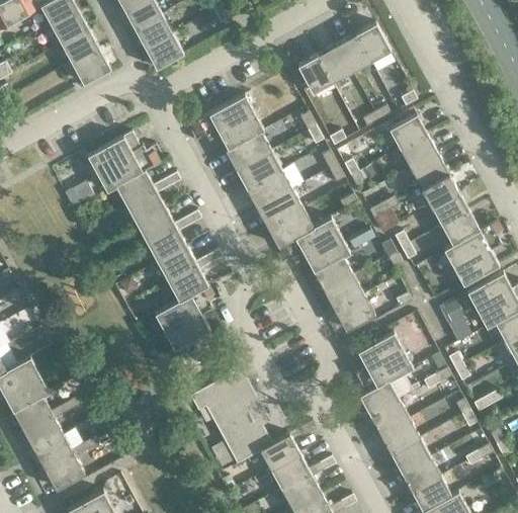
[(7,0),(6,1),(18,22),(41,9),(41,8),(56,0),(7,0)]
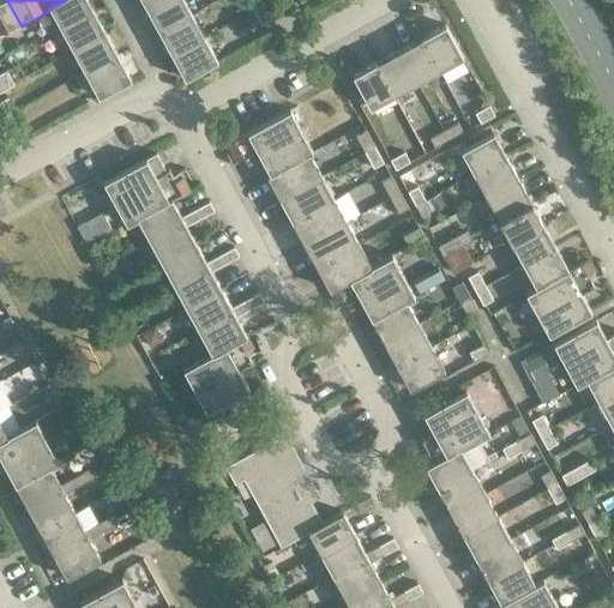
[(85,0),(66,0),(49,10),(49,11),(61,32),(94,14),(85,0)]
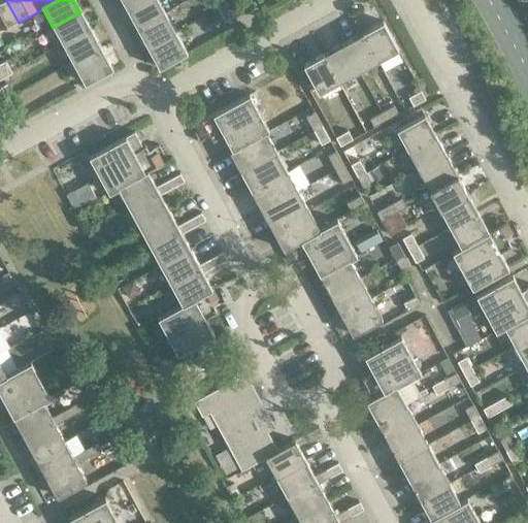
[(150,0),(120,0),(127,12),(150,0)]
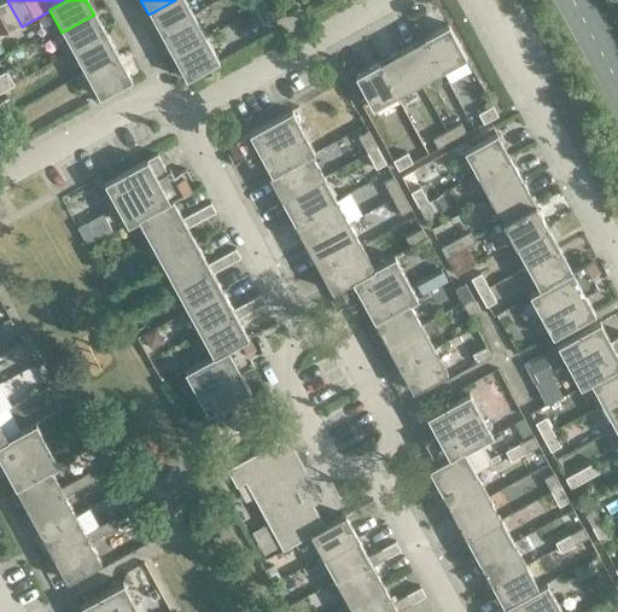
[(193,21),(182,0),(175,0),(149,15),(162,38),(193,21)]
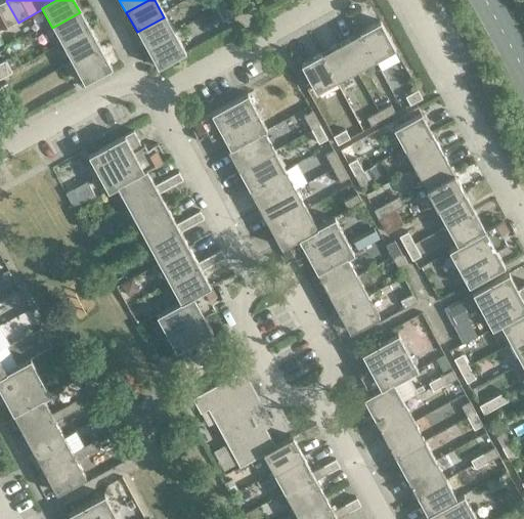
[(226,8),(221,0),(212,0),(211,1),(217,13),(226,8)]
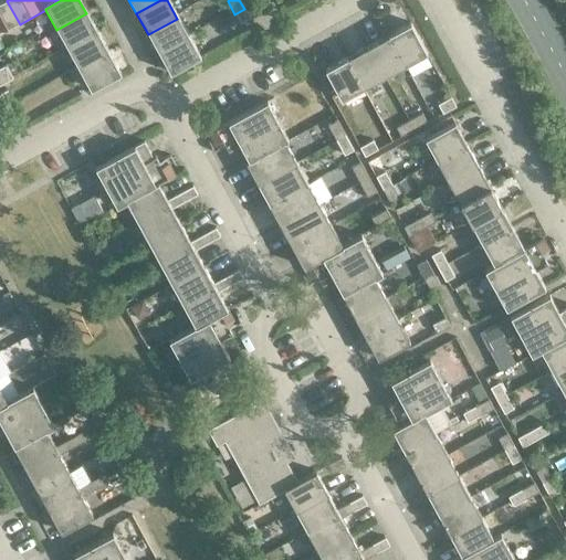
[(0,34),(20,24),(7,1),(0,4),(0,34)]
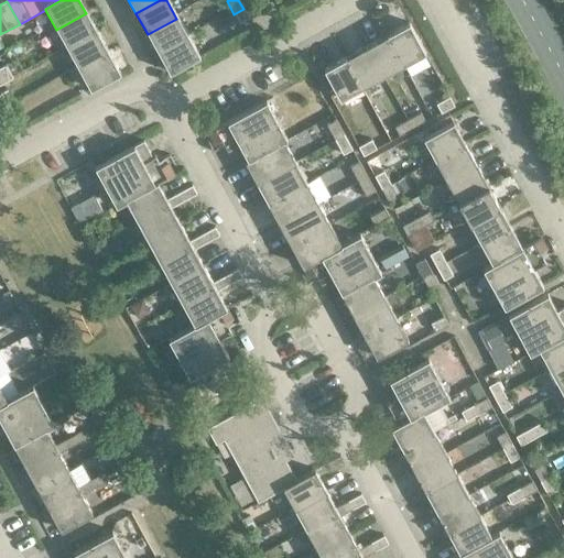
[(250,22),(243,9),(234,14),(241,28),(250,22)]
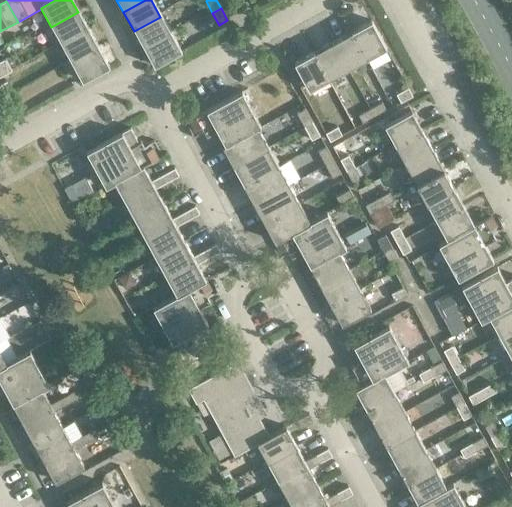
[(88,31),(78,12),(51,27),(61,46),(88,31)]
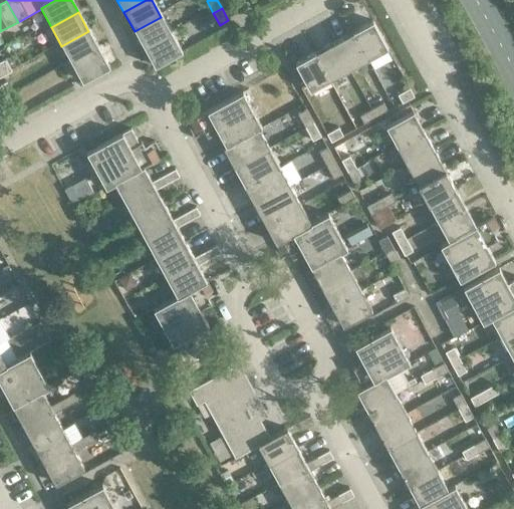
[(172,36),(161,17),(135,31),(145,50),(172,36)]
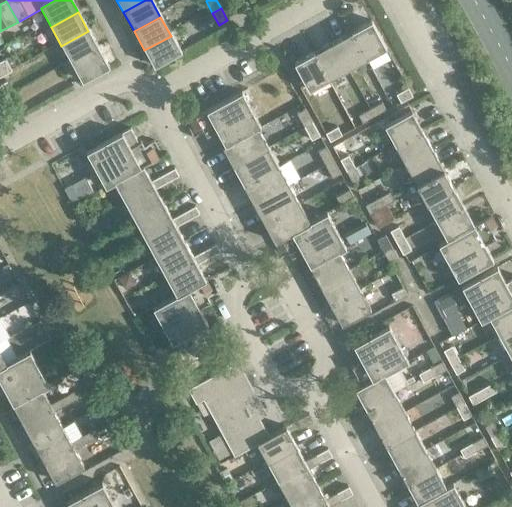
[(386,52),(372,25),(352,36),(367,63),(386,52)]
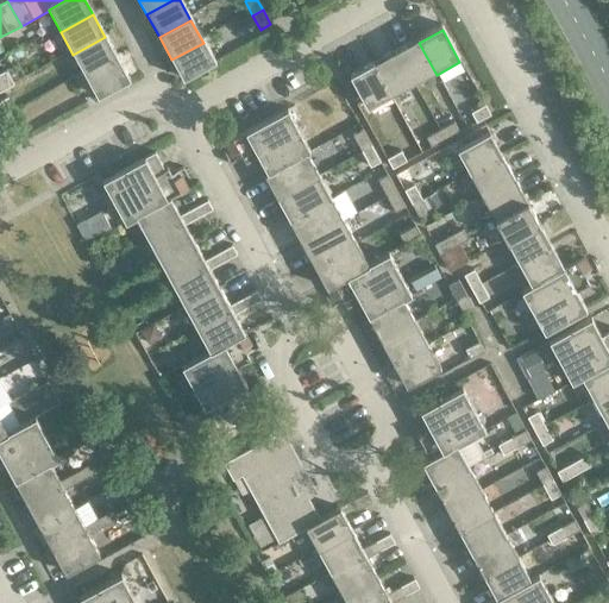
[(118,60),(105,37),(73,55),(86,77),(118,60)]
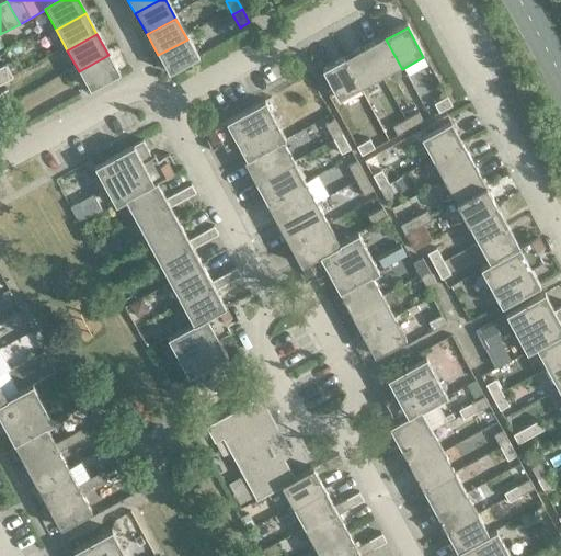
[(198,60),(187,40),(158,55),(170,77),(198,60)]
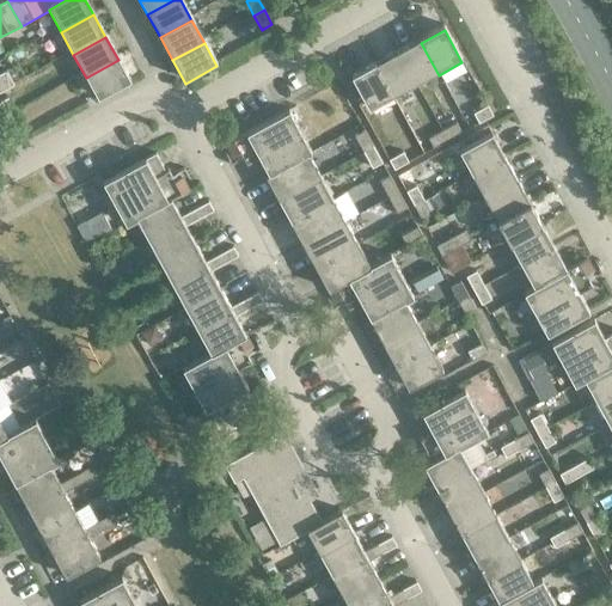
[(439,75),(421,43),(398,55),(416,87),(439,75)]
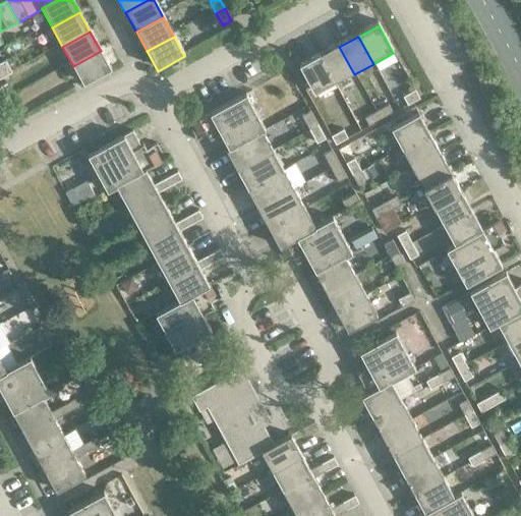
[(354,74),(339,47),(320,57),(335,84),(354,74)]
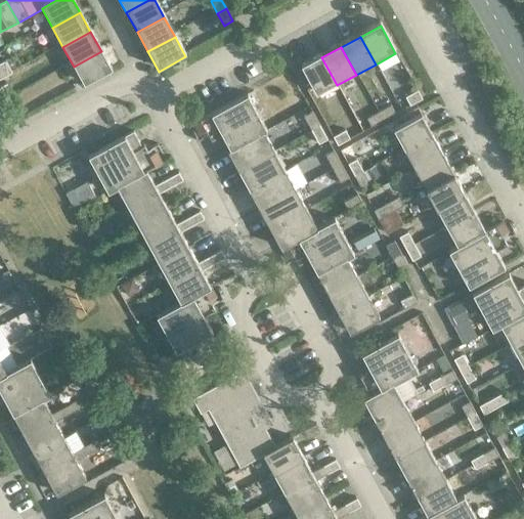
[(112,72),(101,51),(74,67),(84,87),(112,72)]
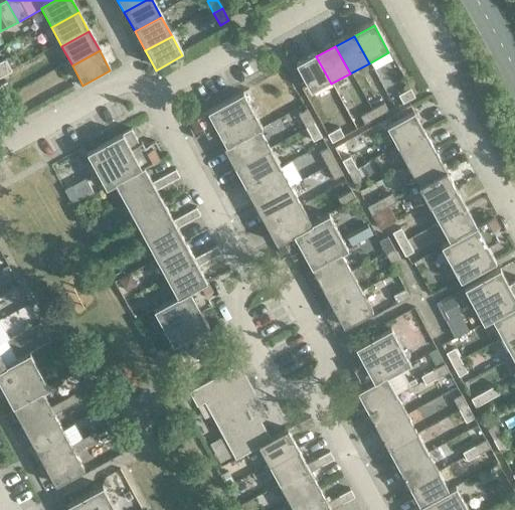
[(331,83),(316,56),(296,67),(311,95),(331,83)]
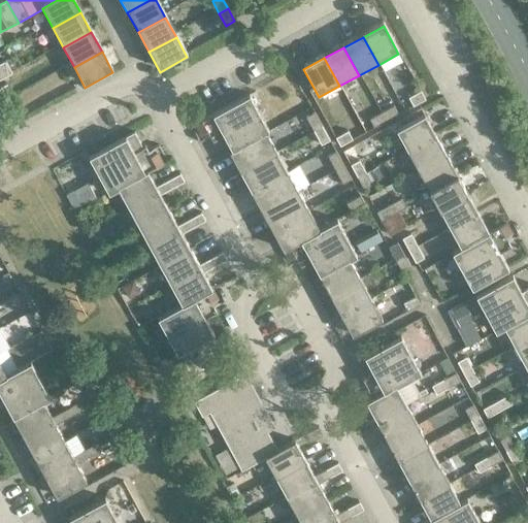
[(6,65),(0,67),(0,73),(4,82),(12,77),(6,65)]
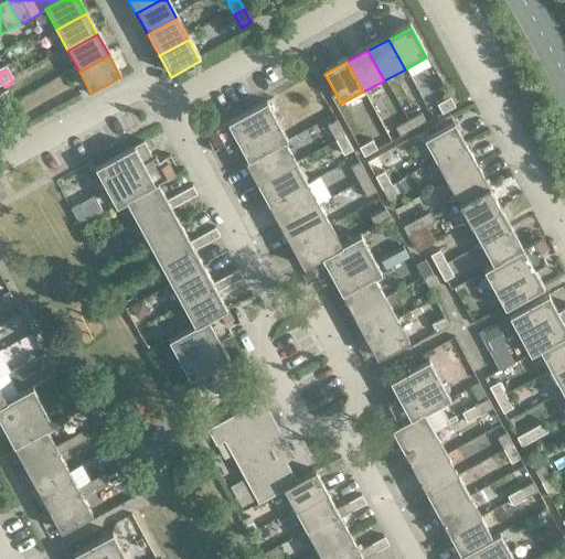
[(8,94),(0,97),(0,100),(6,111),(16,107),(8,94)]
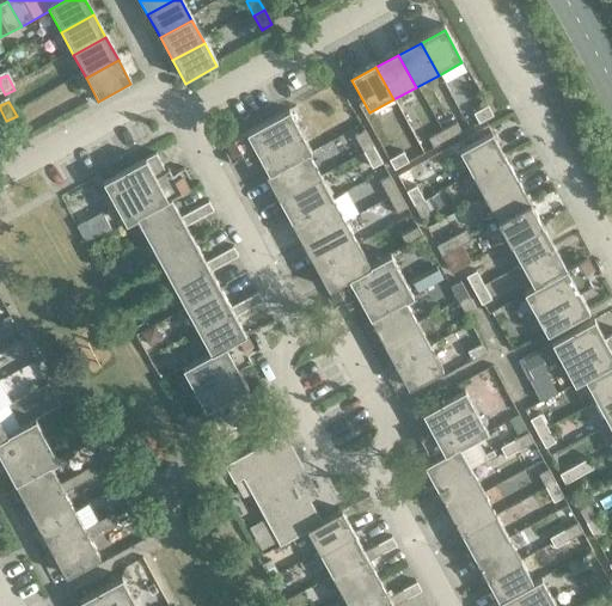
[(494,120),(488,110),(473,117),(479,128),(494,120)]
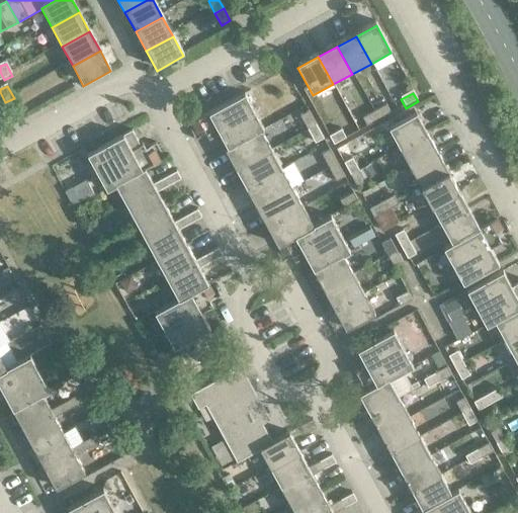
[(264,132),(245,96),(191,125),(194,130),(191,132),(196,142),(206,137),(209,143),(221,137),(228,151),(261,134),(264,132)]
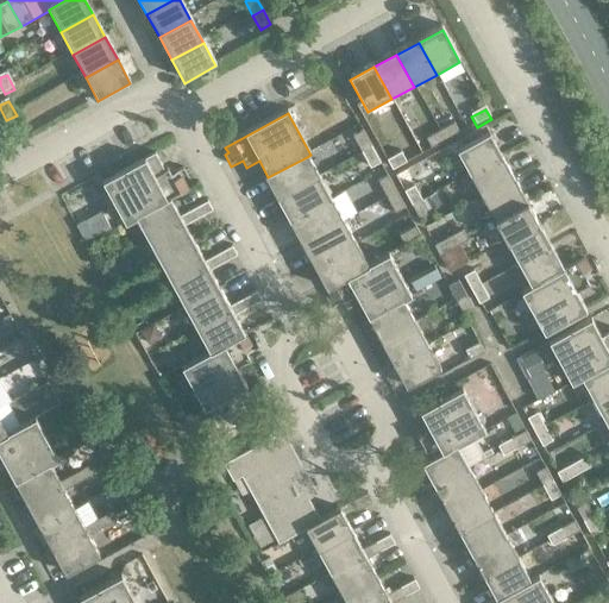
[(24,130),(17,115),(6,120),(14,134),(24,130)]
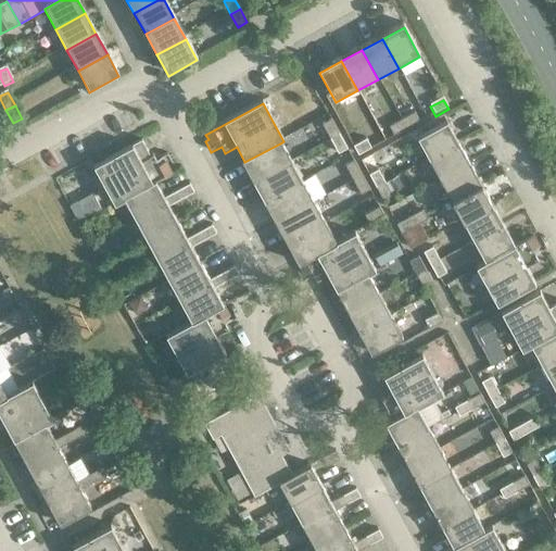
[(415,115),(402,123),(407,132),(419,125),(415,115)]
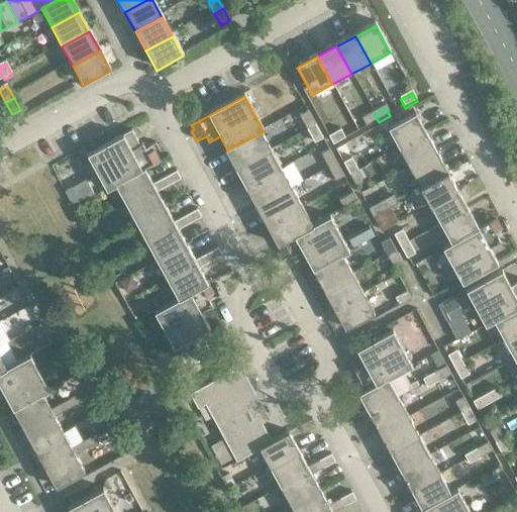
[(315,127),(308,114),(300,118),(307,132),(315,127)]
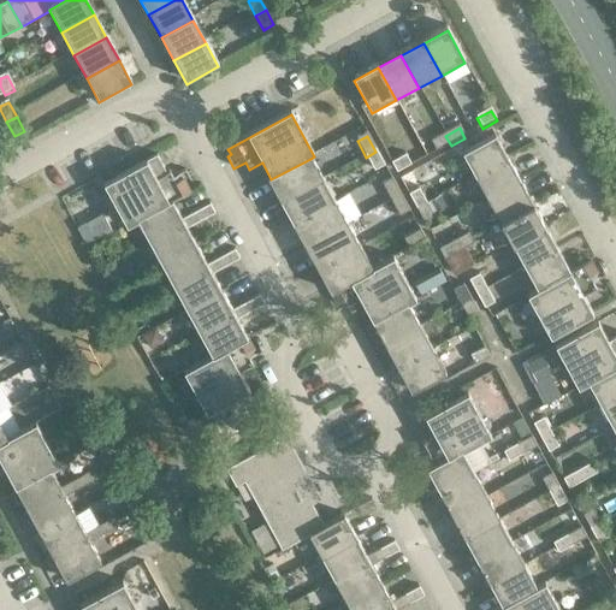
[(451,146),(445,136),(431,143),(437,154),(451,146)]
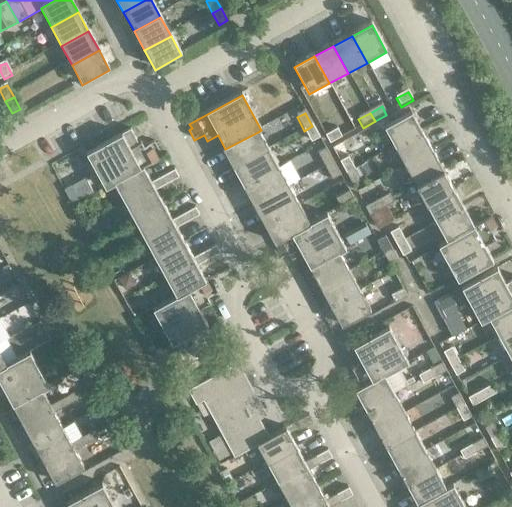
[(385,129),(396,149),(422,134),(412,115),(385,129)]
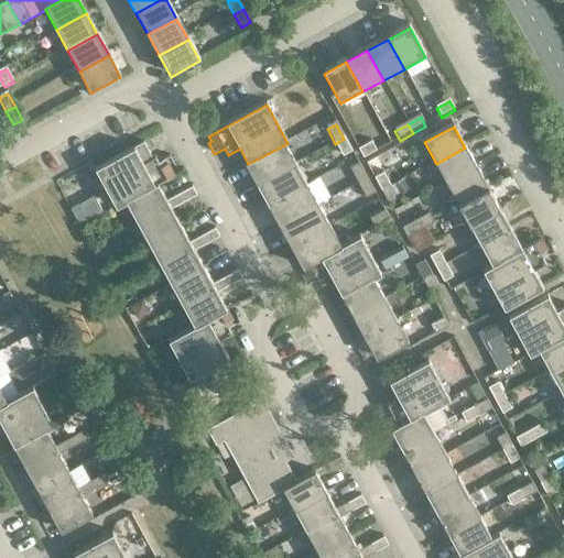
[(353,154),(344,139),(335,144),(344,159),(353,154)]
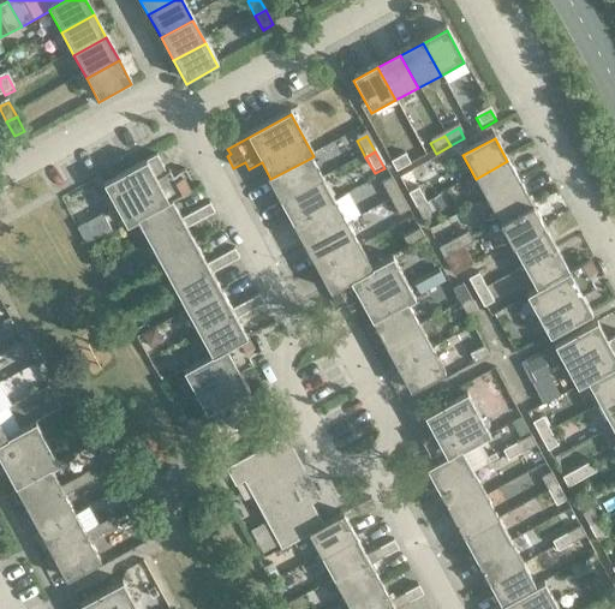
[(405,156),(390,165),(396,175),(411,167),(405,156)]
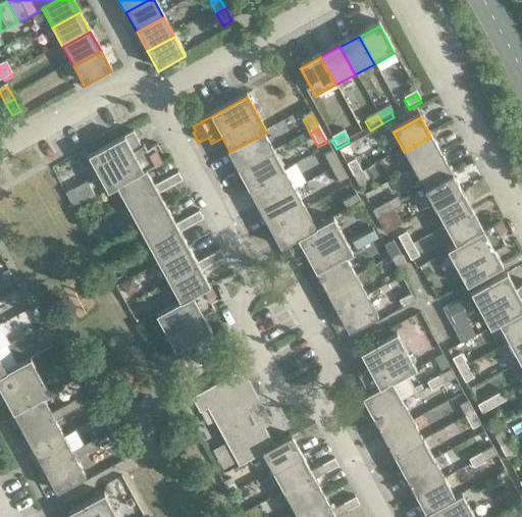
[(142,149),(134,134),(88,159),(108,195),(117,190),(117,189),(146,173),(147,173),(161,165),(159,161),(162,158),(157,149),(153,151),(147,154),(144,148),(142,149)]
